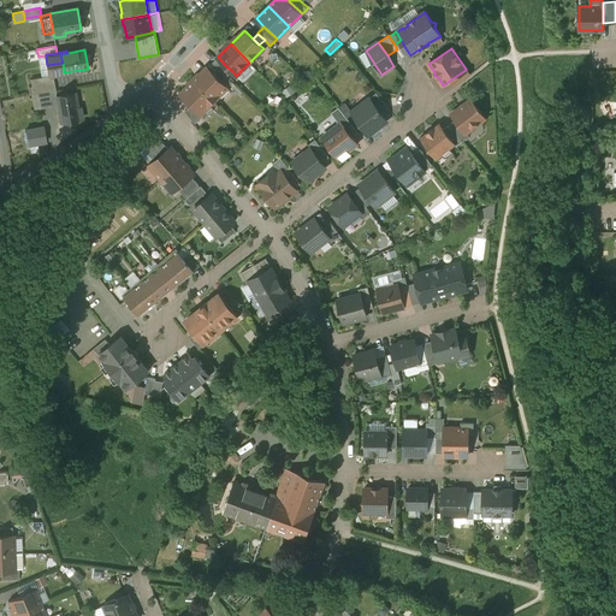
[(47,65),(46,55),(39,57),(41,77),(49,76),(47,65)]
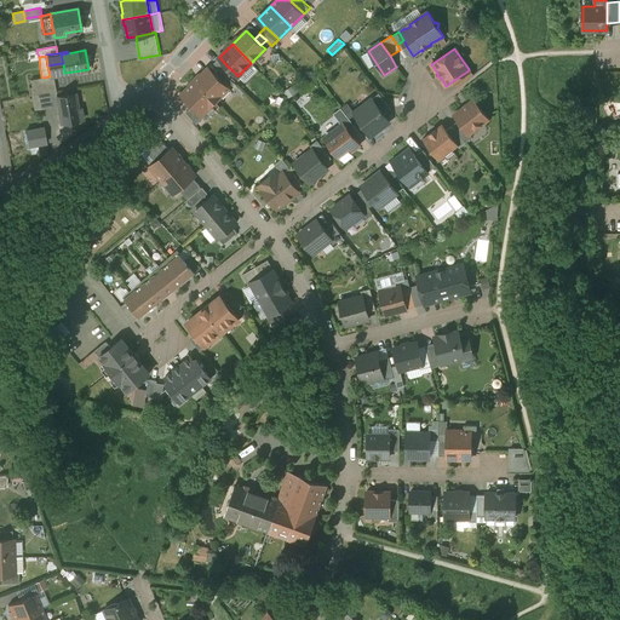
[(63,63),(47,65),(50,76),(50,78),(53,76),(65,74),(65,73),(64,73),(63,63)]
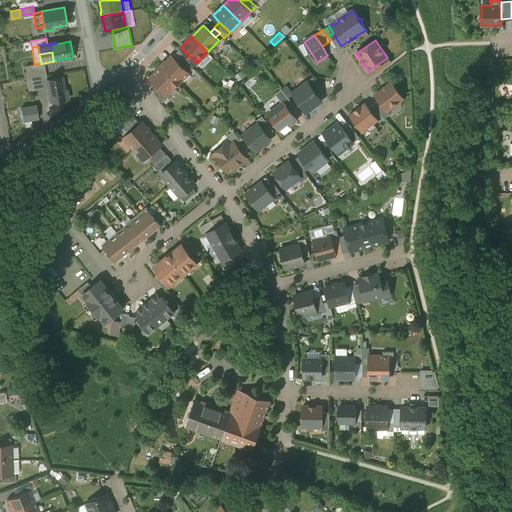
[(187,54),(183,58),(188,63),(188,64),(189,64),(193,59),(187,54)]
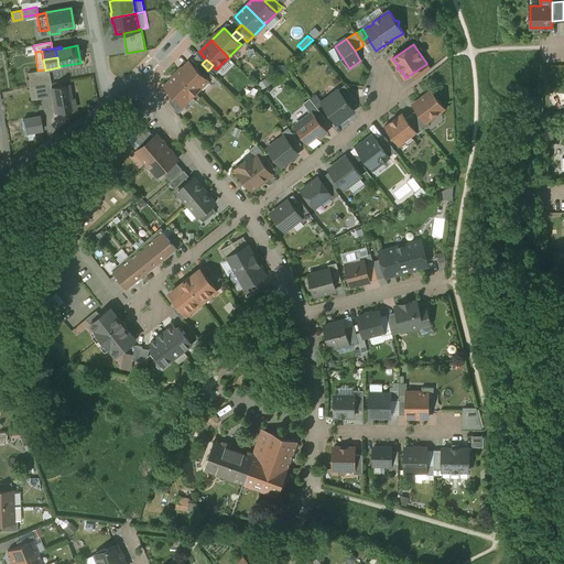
[(203,75),(190,62),(177,74),(196,93),(208,80),(203,75)]
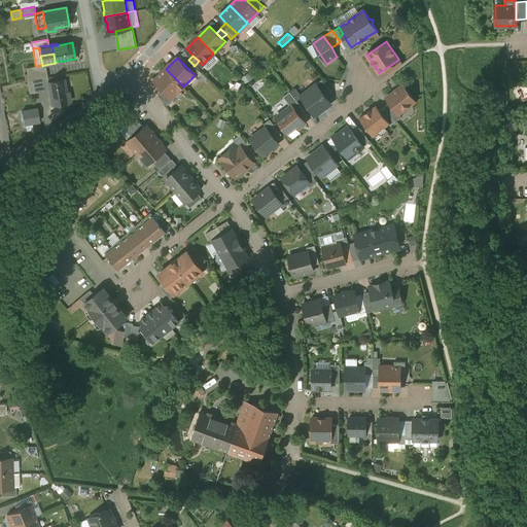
[(398,60),(386,68),(390,73),(402,64),(398,58),(398,59),(398,60)]
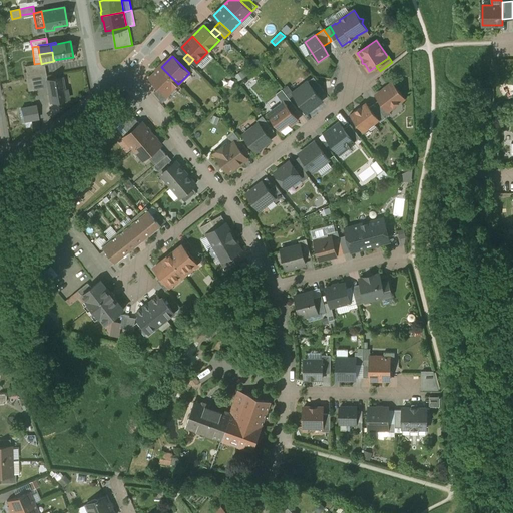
[(193,68),(189,64),(188,64),(188,63),(184,68),(189,73),(193,68)]
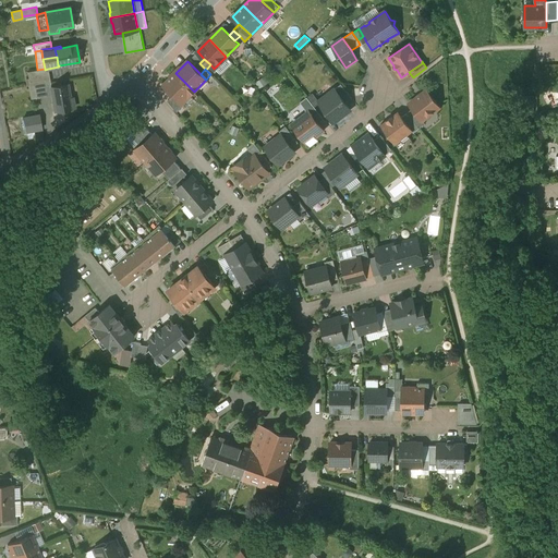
[(49,73),(28,77),(29,86),(50,82),(49,73)]
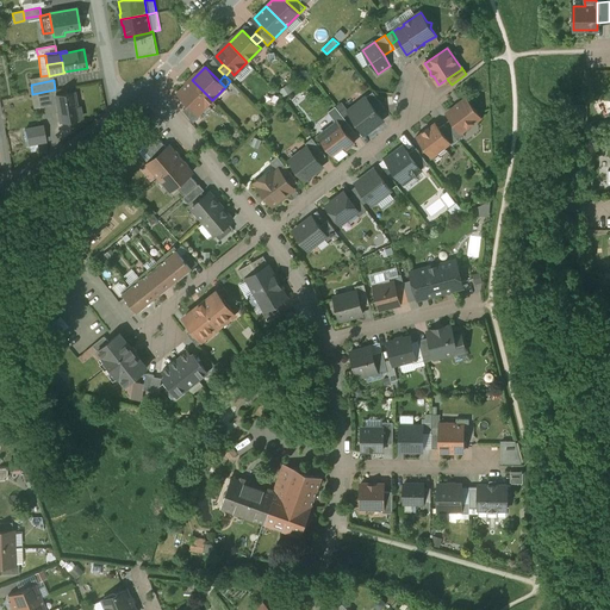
[(212,100),(192,80),(179,93),(190,104),(200,114),(200,113),(199,112),(212,100)]
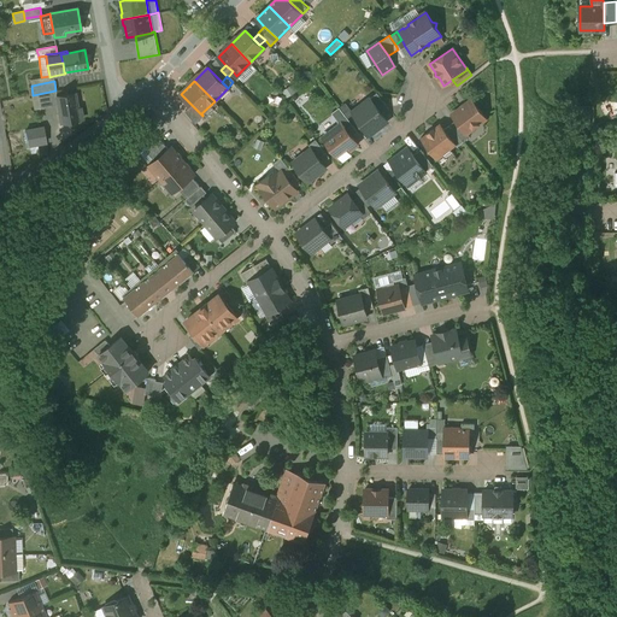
[(56,90),(33,95),(35,110),(58,105),(57,97),(56,90)]
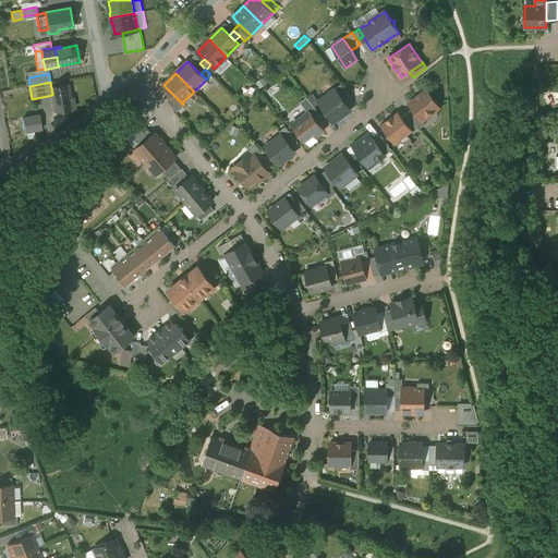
[(352,98),(341,84),(335,88),(346,102),(352,98)]
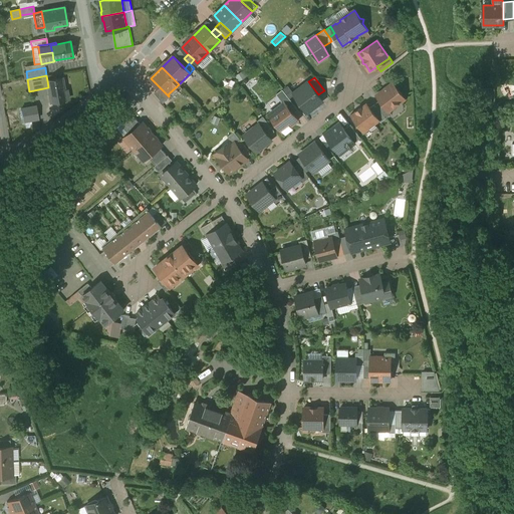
[(61,78),(47,80),(48,87),(50,102),(68,99),(67,90),(64,90),(61,78)]
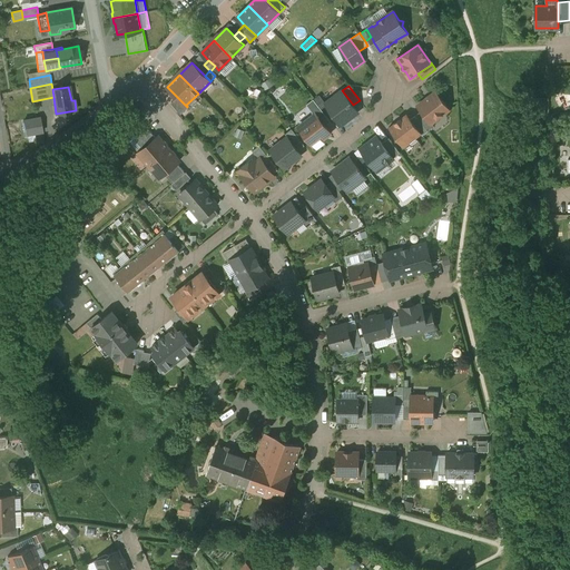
[(342,90),(334,96),(335,98),(326,105),(342,124),(357,111),(353,105),(342,90)]
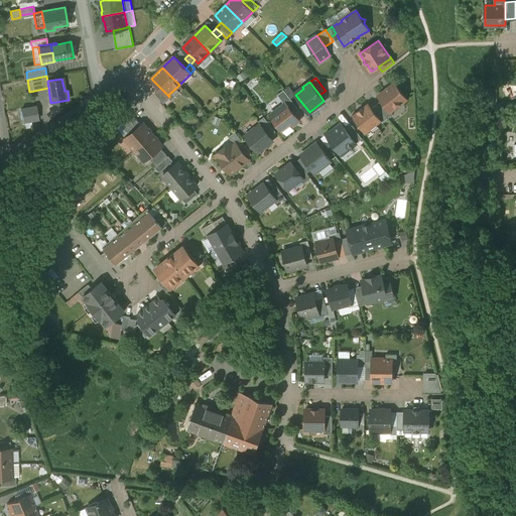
[(394,83),(378,95),(382,100),(390,111),(391,111),(406,99),(394,83)]
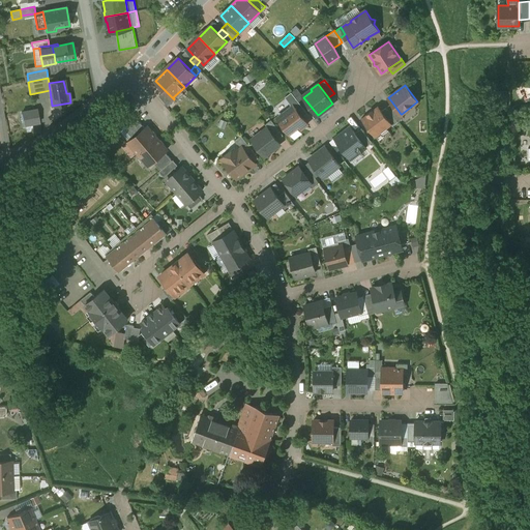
[(174,99),(165,90),(159,95),(168,107),(175,99),(174,98),(174,99)]
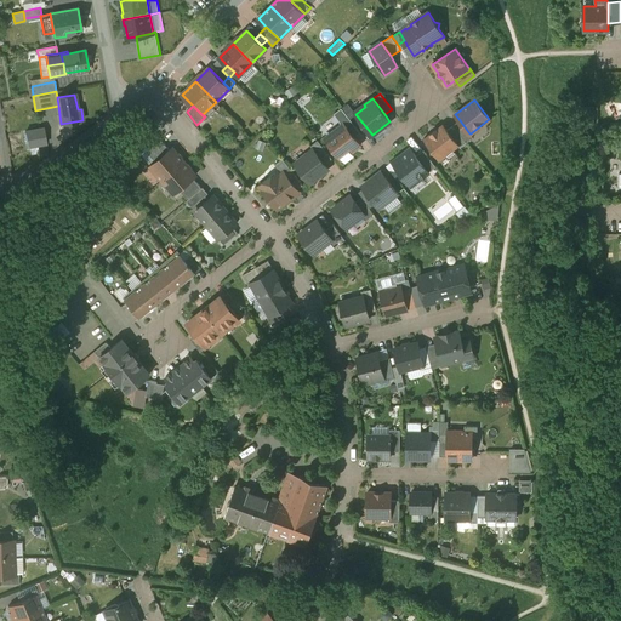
[(342,108),(334,114),(340,121),(348,115),(342,108)]
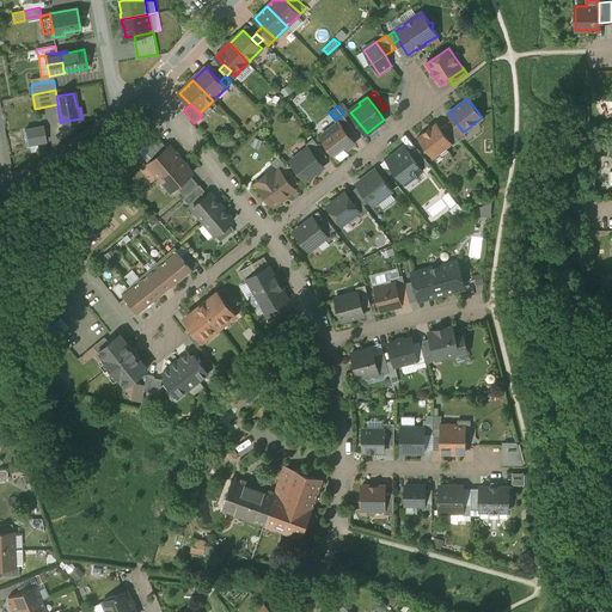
[(355,129),(343,114),(335,120),(335,121),(337,123),(338,122),(349,134),(355,129)]
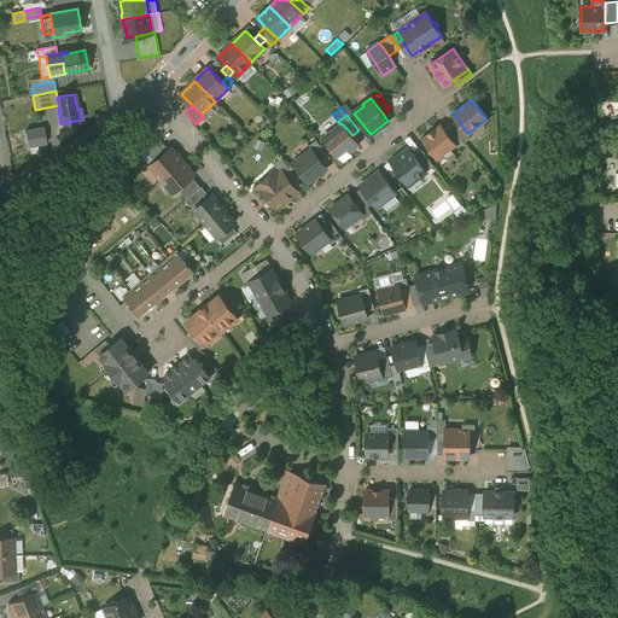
[(467,133),(458,120),(452,124),(465,141),(471,136),(468,133),(467,133)]
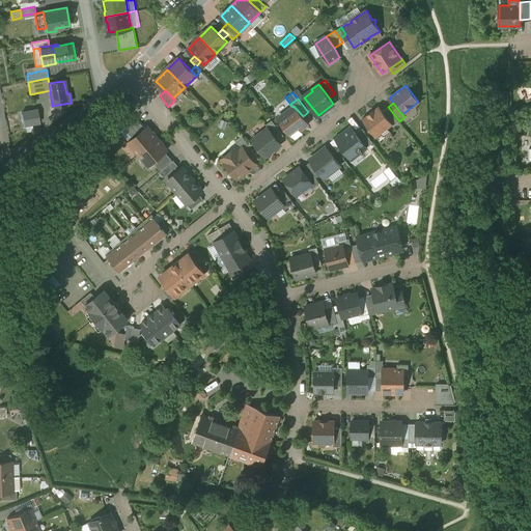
[(303,116),(294,106),(292,107),(278,117),(292,136),(295,139),(303,133),(301,131),(303,129),(304,127),(308,123),(303,116)]
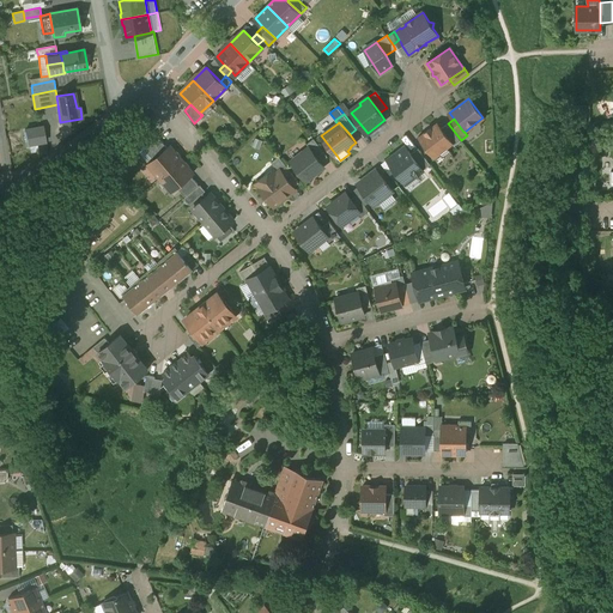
[(437,122),(418,137),(435,158),(441,152),(443,156),(449,151),(447,149),(453,144),(454,143),(442,128),(438,123),(437,122)]
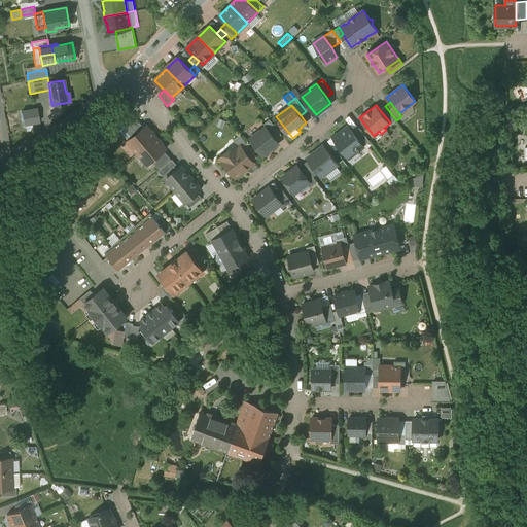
[(396,120),(385,106),(380,110),(390,123),(389,124),(390,125),(396,120)]
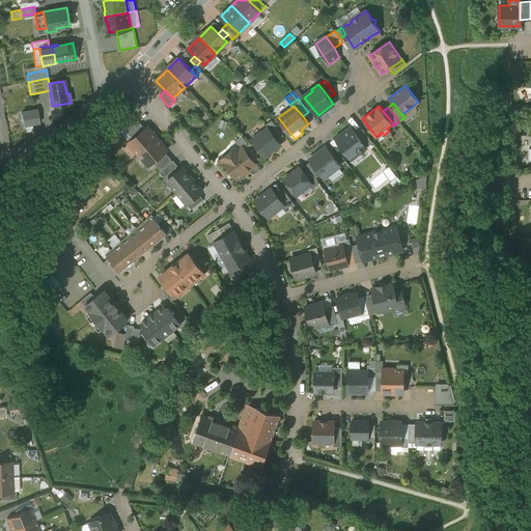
[(37,109),(23,112),(25,126),(39,123),(37,109)]
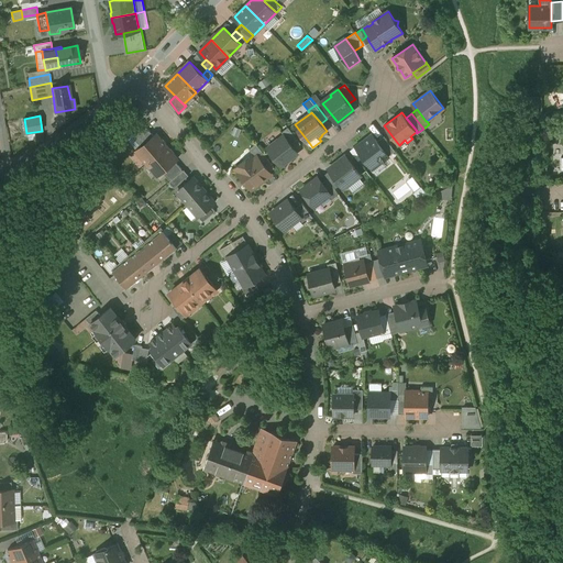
[(139,118),(129,127),(130,128),(132,131),(143,122),(139,118)]
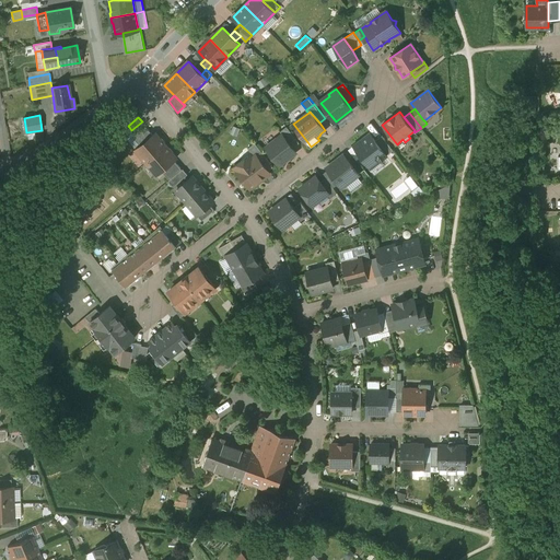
[(146,126),(142,121),(131,130),(136,135),(146,126)]
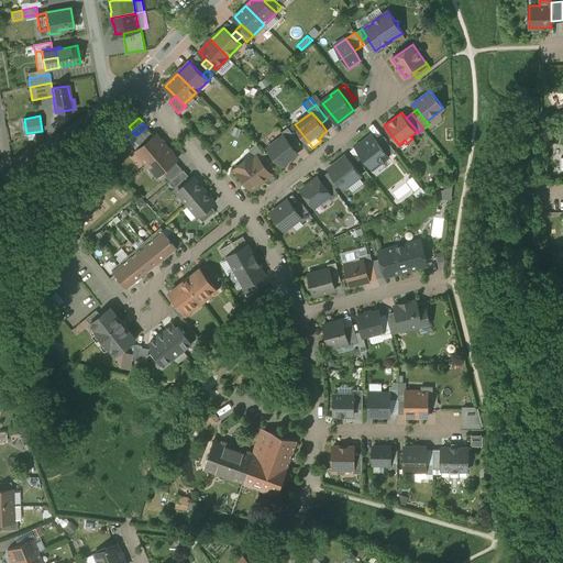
[(136,135),(133,138),(141,146),(154,136),(146,127),(136,135)]
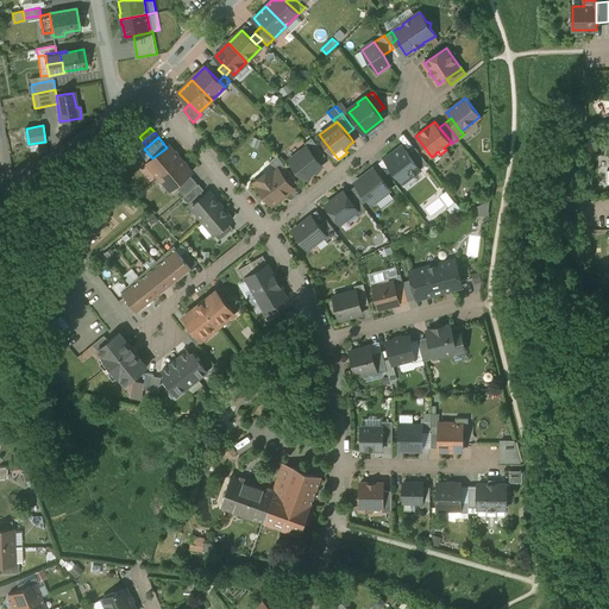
[(148,163),(152,158),(144,149),(148,146),(143,142),(140,138),(132,145),(148,163)]
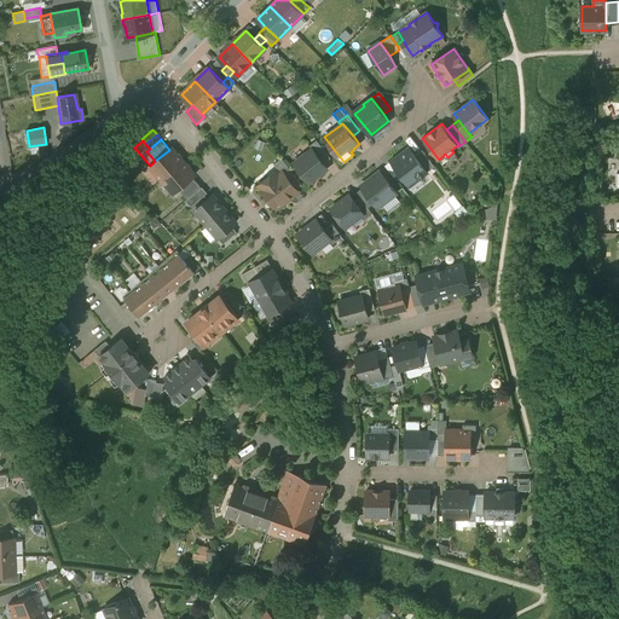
[(317,140),(310,145),(312,149),(316,154),(323,148),(317,140)]
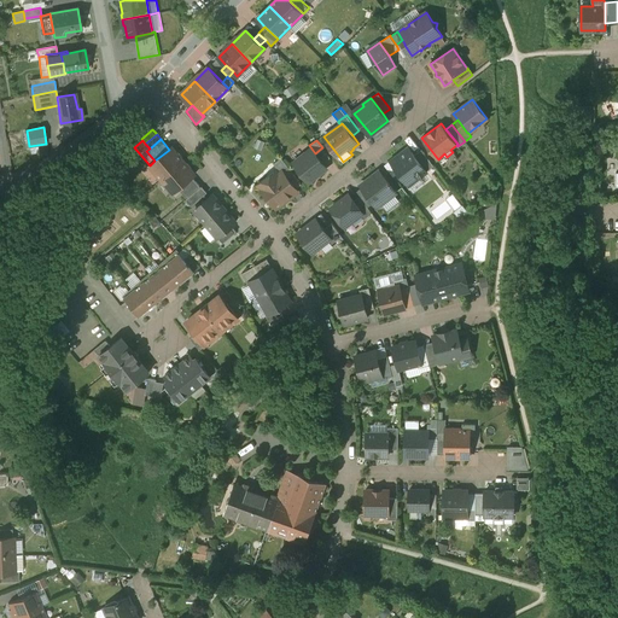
[(155,161),(150,165),(162,180),(184,161),(172,147),(169,150),(155,161)]
